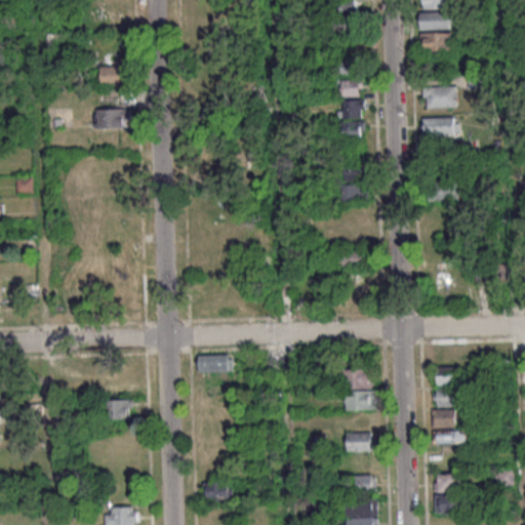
[(329,0),(330,11),(358,11),(357,0),(329,0)]
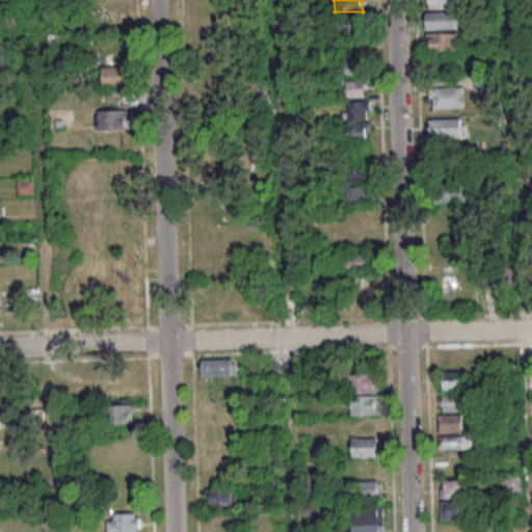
[(457,0),(428,0),(429,8),(458,8),(457,0)]
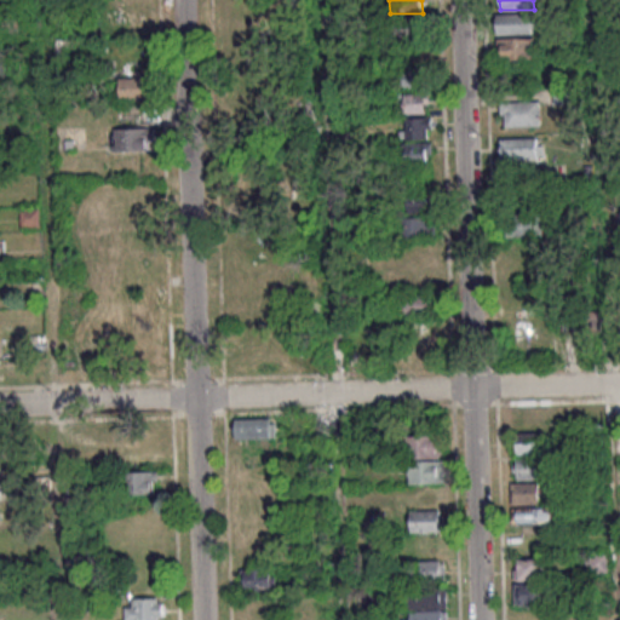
[(497,13),(497,34),(533,34),(533,13),(497,13)]
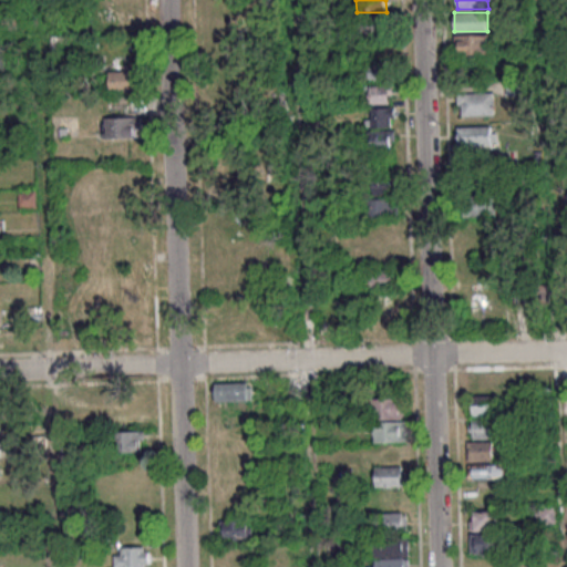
[(488,54),(488,34),(454,34),(454,54),(488,54)]
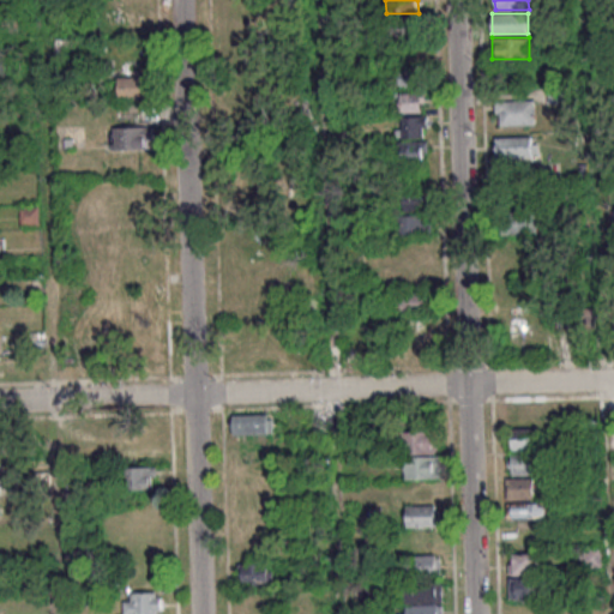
[(396,68),(396,86),(417,86),(417,68),(396,68)]
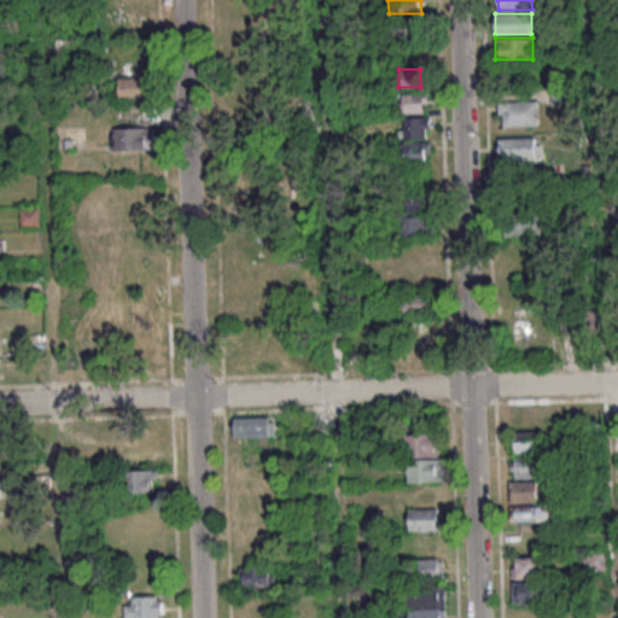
[(149,76),(118,76),(118,99),(149,99),(149,76)]
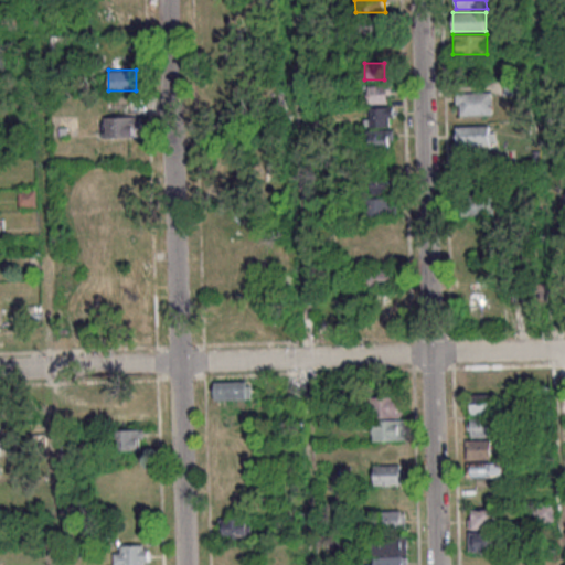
[(392,103),(392,85),(362,85),(362,103),(392,103)]
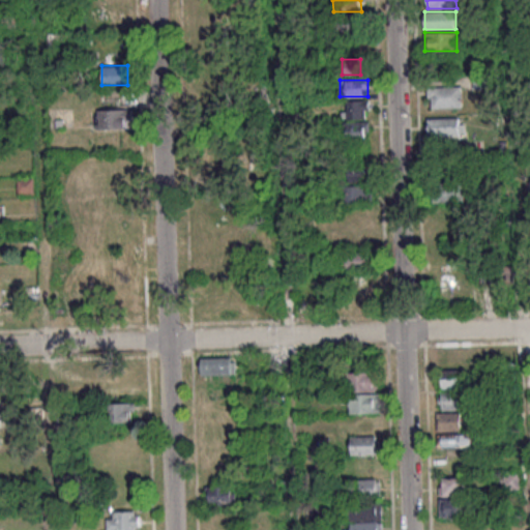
[(428,86),(428,108),(462,108),(461,86),(428,86)]
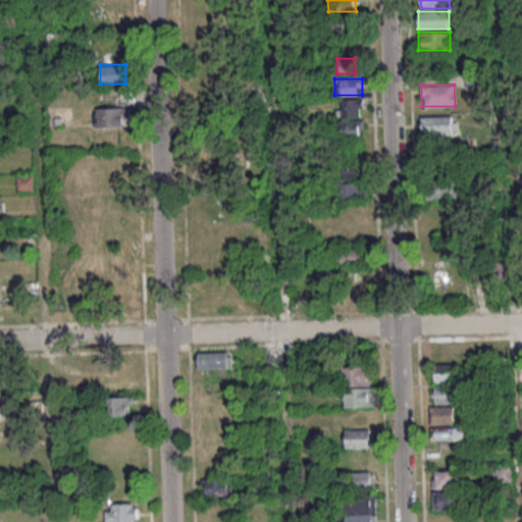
[(336,115),(362,115),(362,98),(336,98),(336,115)]
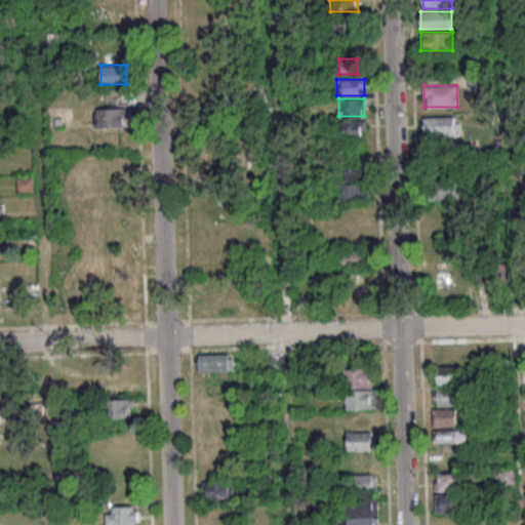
[(94,127),(128,127),(128,108),(94,108),(94,127)]
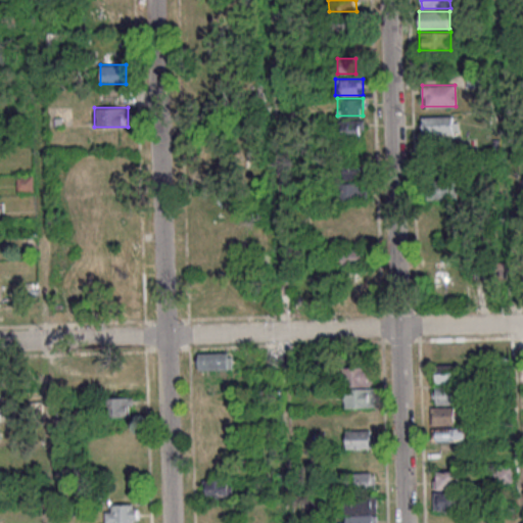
[(458,134),(458,115),(422,115),(422,134),(458,134)]
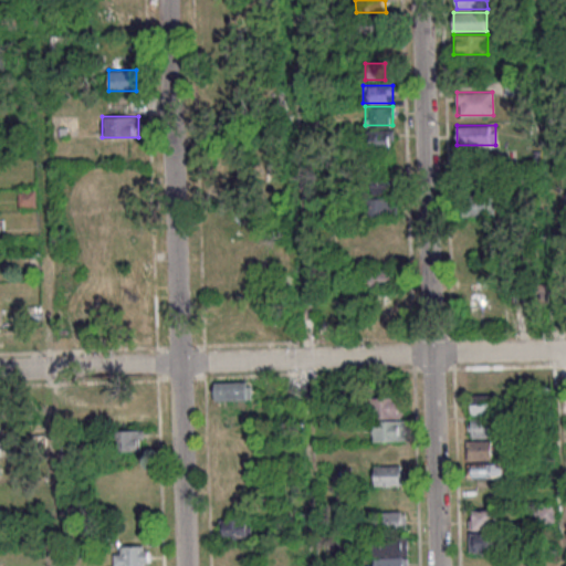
[(370,149),(392,149),(392,129),(370,129),(370,149)]
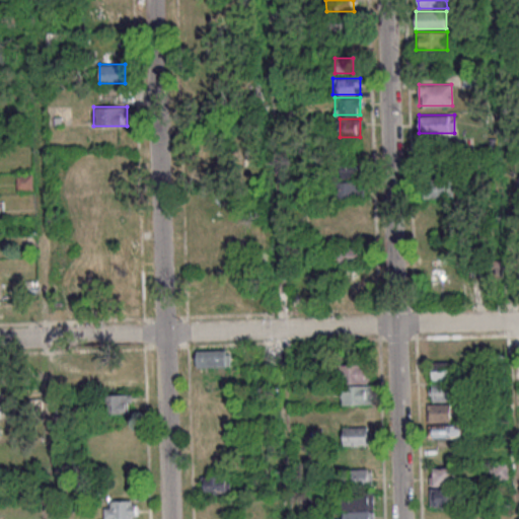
[(335,178),(361,178),(361,160),(335,160),(335,178)]
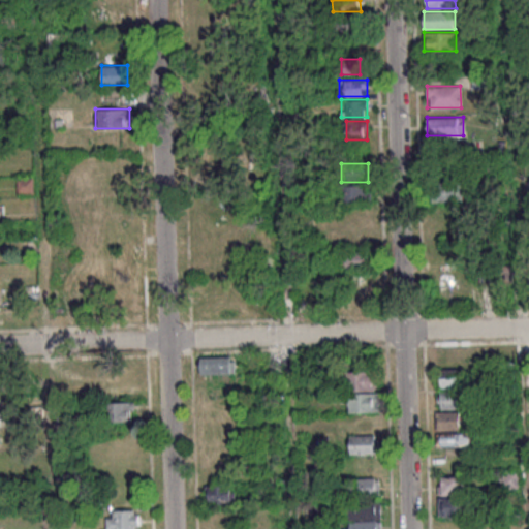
[(19,193),(32,193),(32,178),(19,178),(19,193)]
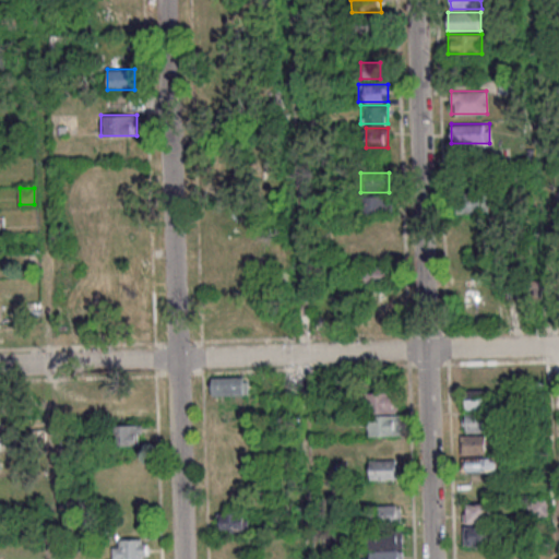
[(458,213),(491,213),(491,193),(458,193),(458,213)]
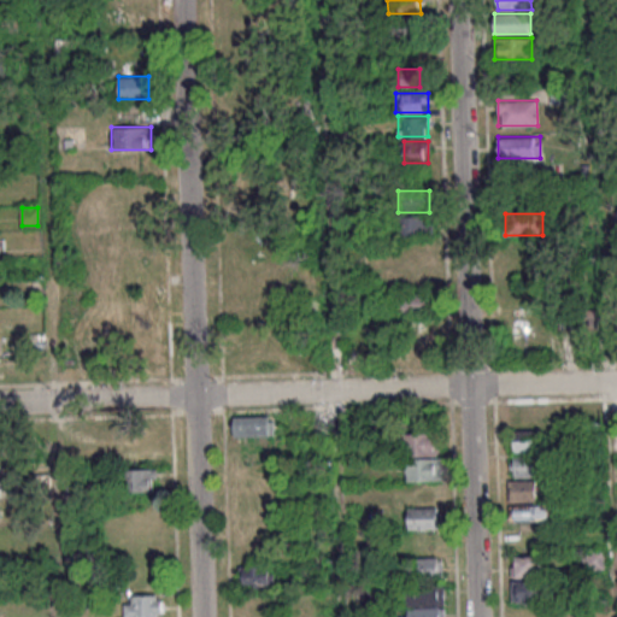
[(433,235),(433,216),(398,216),(398,235),(433,235)]
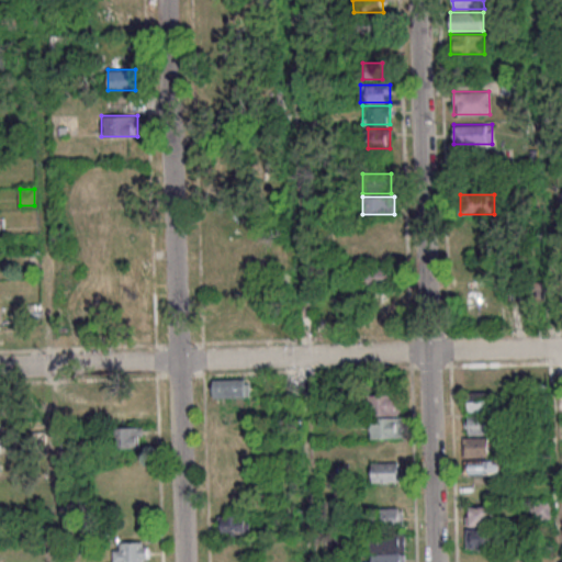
[(367,267),(367,284),(393,284),(393,267),(367,267)]
